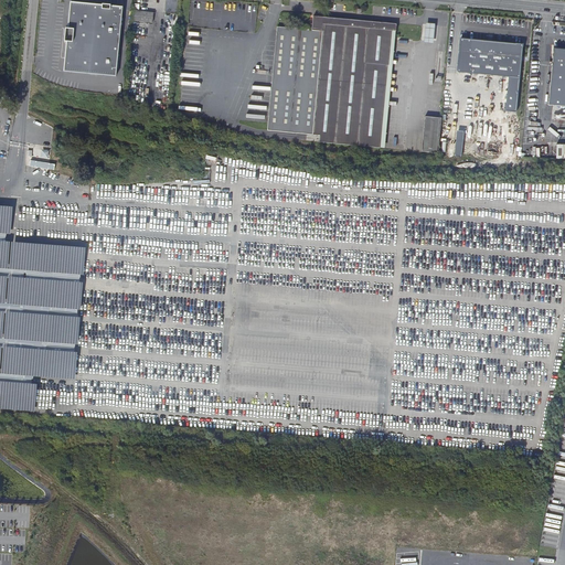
[(171,9),(172,0),(161,0),(161,14),(164,14),(163,23),(171,23),(172,9),(171,9)]
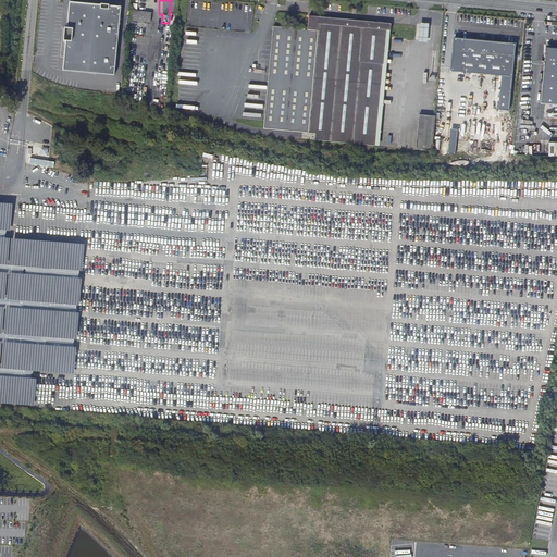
[(59,70),(110,75),(116,7),(104,5),(97,4),(65,1),(62,28),(61,28),(60,40),(61,40),(59,70)]
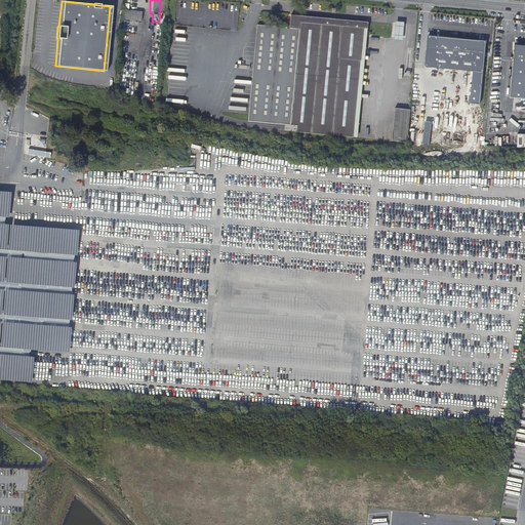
[(124,10),(120,10),(119,19),(133,21),(133,11),(124,10)]
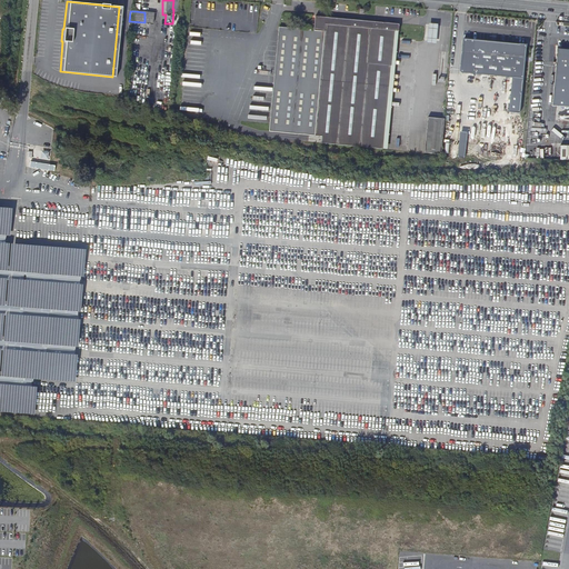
[(400,25),(316,17),(315,31),(280,29),(272,135),(325,138),(329,138),(329,145),(385,150),(395,30),(399,31),(400,25)]
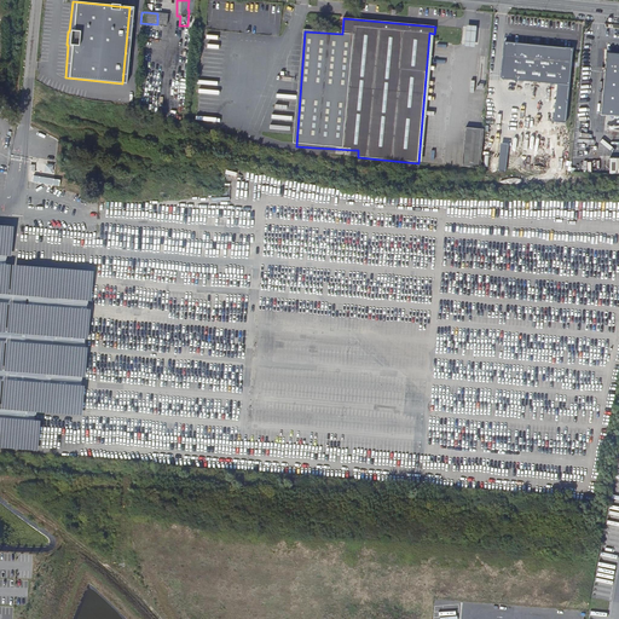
[(464,46),(475,47),(478,25),(467,24),(464,46)]
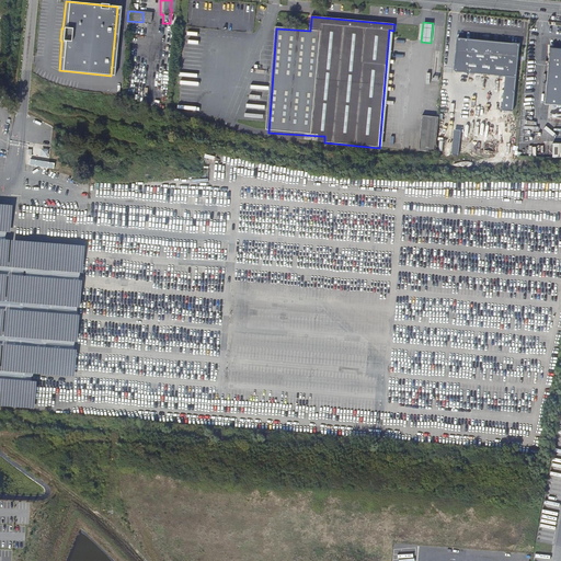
[(384,148),(393,31),(389,30),(379,148),(384,148)]
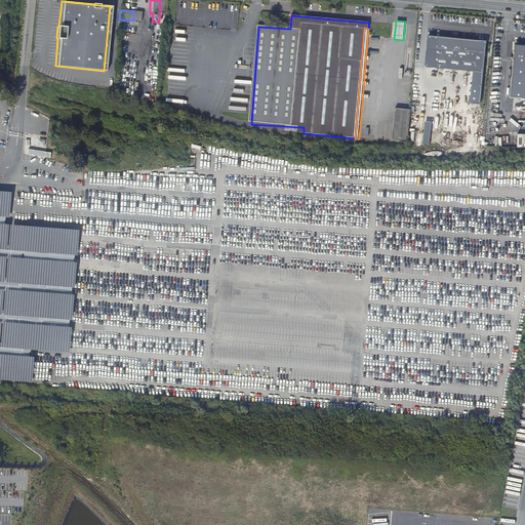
[(483,72),(486,41),(429,37),(426,67),(483,72)]
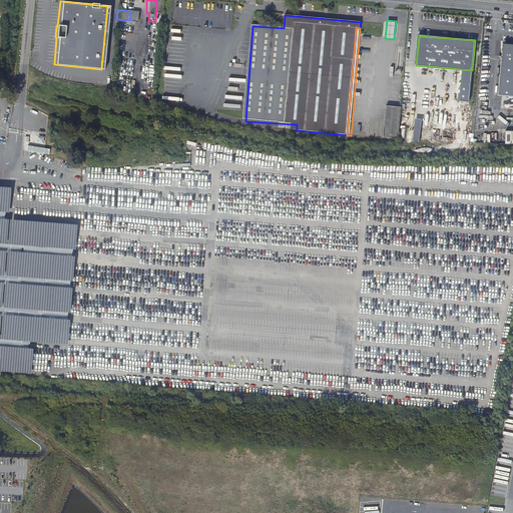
[(512,96),(512,44),(502,44),(498,95),(512,96)]
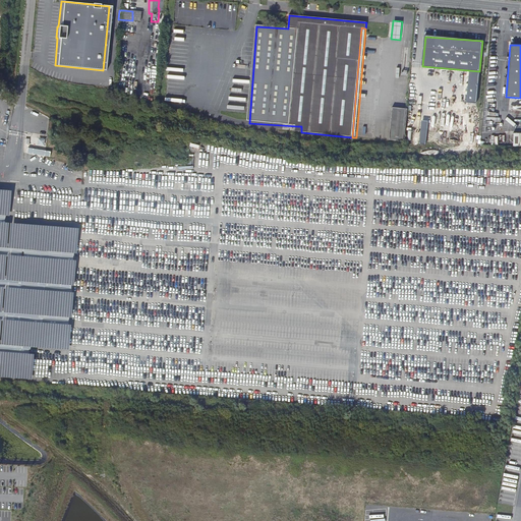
[(101,83),(102,71),(84,69),(83,75),(90,76),(89,82),(101,83)]
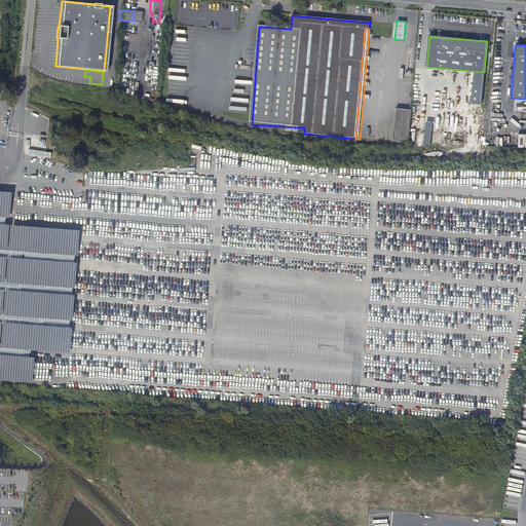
[(409,144),(412,111),(397,109),(393,142),(409,144)]
